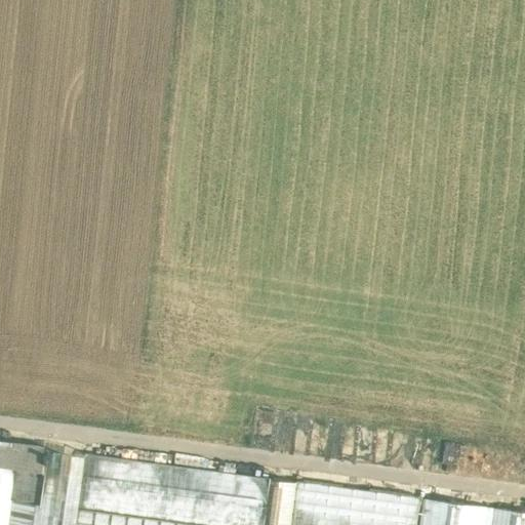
[(44,449),(0,442),(0,524),(36,524),(44,470),(41,470),(42,463),(44,465),(45,458),(45,457),(45,454),(43,454),(44,449)]
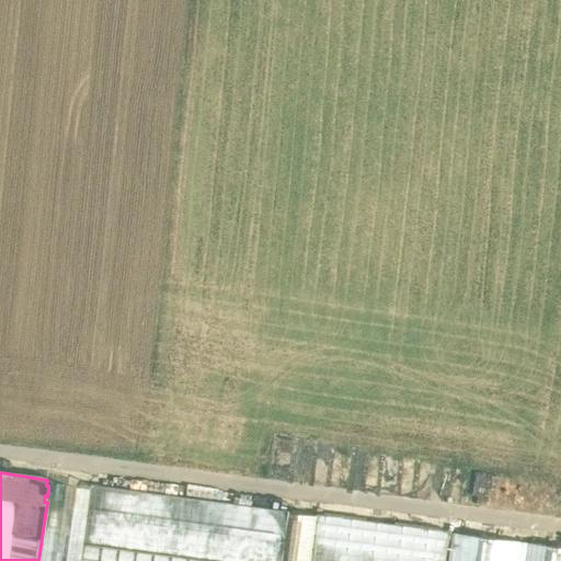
[(79,560),(90,485),(47,480),(46,485),(48,485),(48,489),(48,490),(47,496),(45,495),(44,502),(47,502),(38,560),(79,560)]
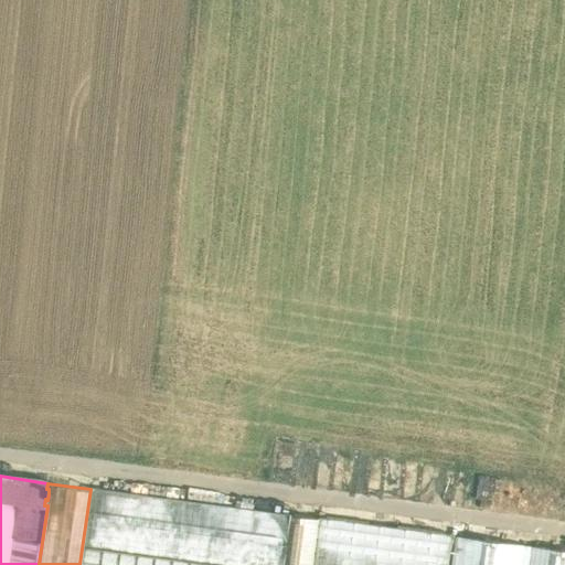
[(288,515),(91,489),(80,564),(312,564),(319,520),(288,516),(288,515)]
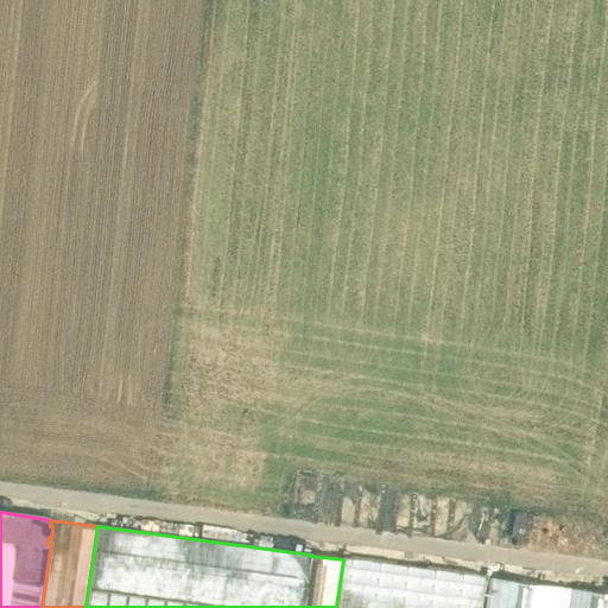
[(480,607),(485,577),(343,559),(336,607),(480,607)]
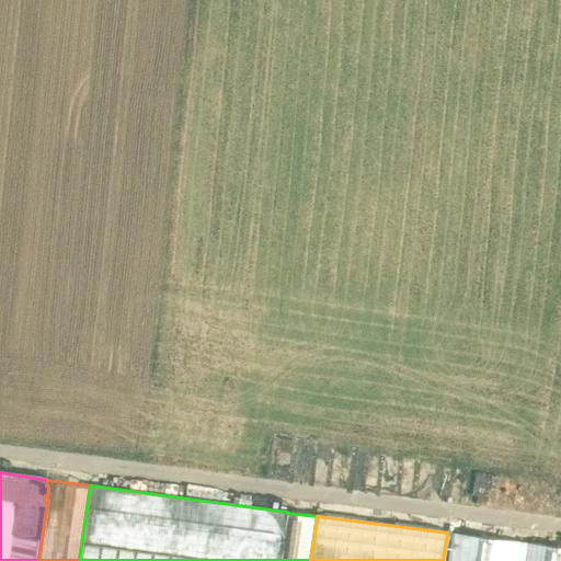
[(517,560),(519,542),(453,534),(448,560),(517,560)]
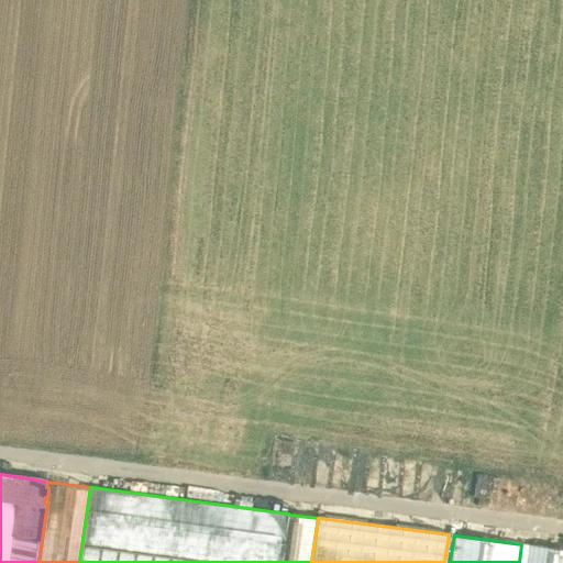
[(562,562),(562,550),(521,544),(519,562),(562,562)]
